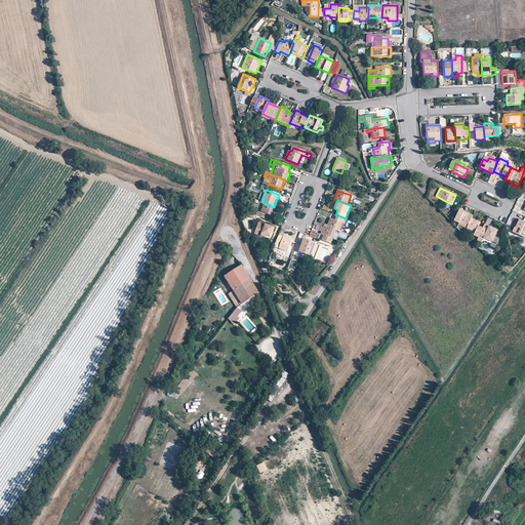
[(284,205),(275,202),(274,207),(277,208),(282,210),(284,205)]
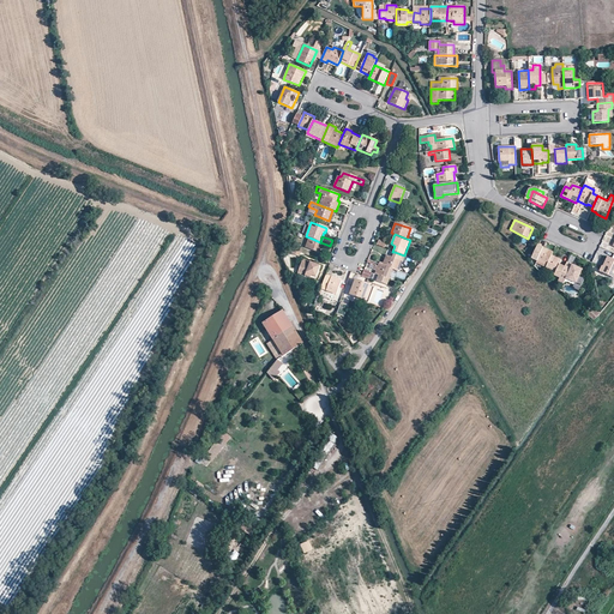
[(320,242),(309,238),(305,248),(320,253),(324,244),(320,242)]
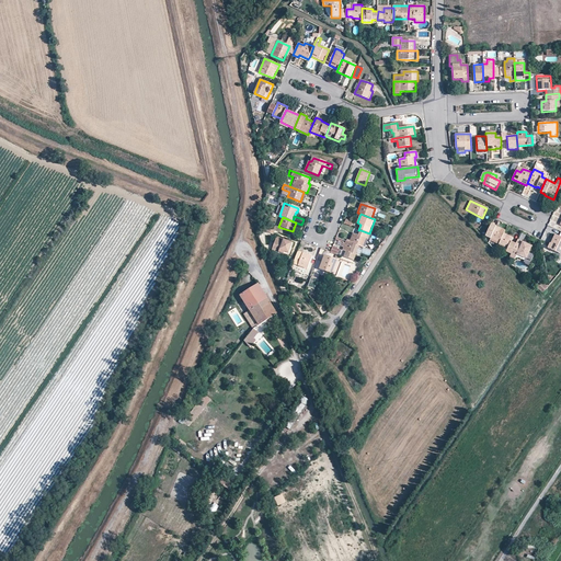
[(499,242),(504,233),(505,230),(491,224),(485,236),(499,242)]
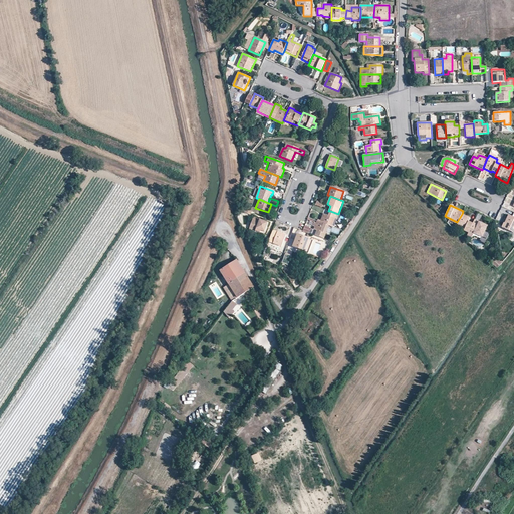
[(318,220),(317,221),(329,226),(332,227),(335,218),(337,219),(339,215),(338,214),(330,211),(328,216),(323,214),(321,220),(318,220)]
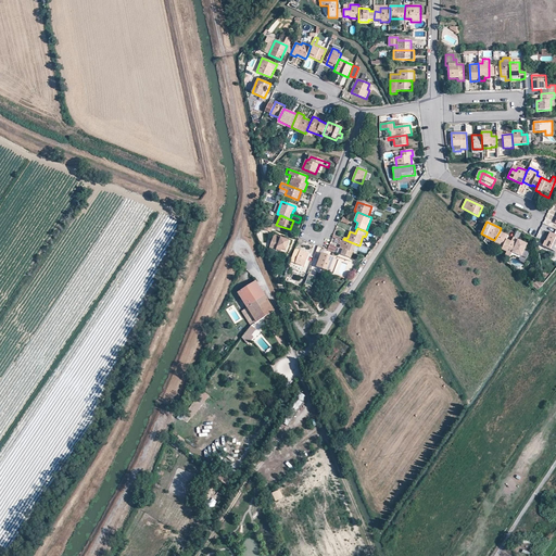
[(555,229),(554,235),(550,232),(545,242),(545,241),(542,247),(555,252),(555,249),(555,229)]
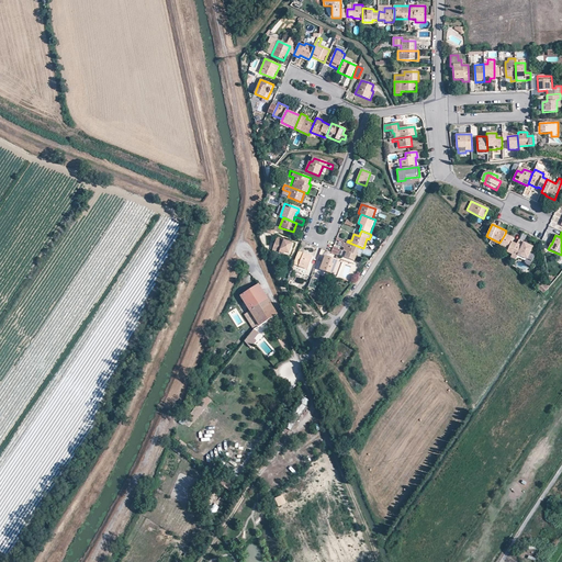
[(514,238),(505,234),(499,243),(498,246),(508,250),(507,251),(513,254),(517,244),(512,242),(514,238)]
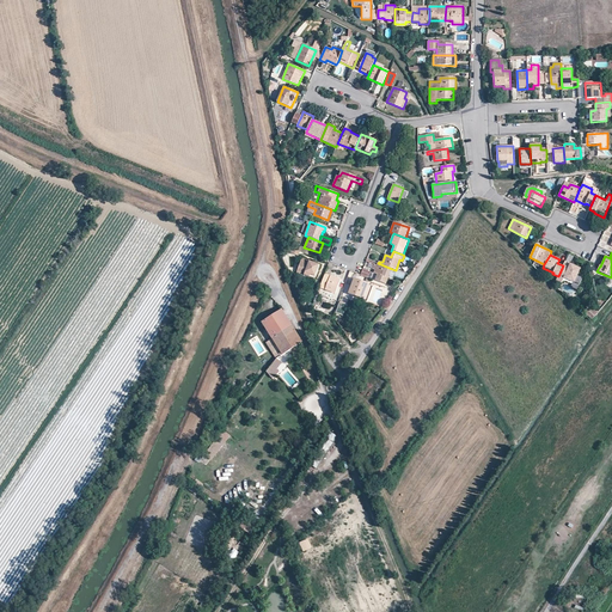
[(303,258),(297,273),(305,276),(314,280),(319,265),(303,258)]
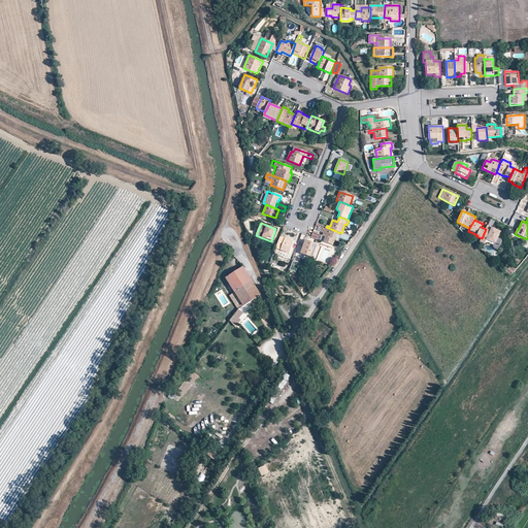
[(497,230),(494,229),(488,226),(486,229),(482,238),(480,241),(484,244),(485,243),(486,243),(487,242),(489,242),(499,249),(500,245),(499,245),(499,246),(495,243),(497,237),(500,232),(497,230)]
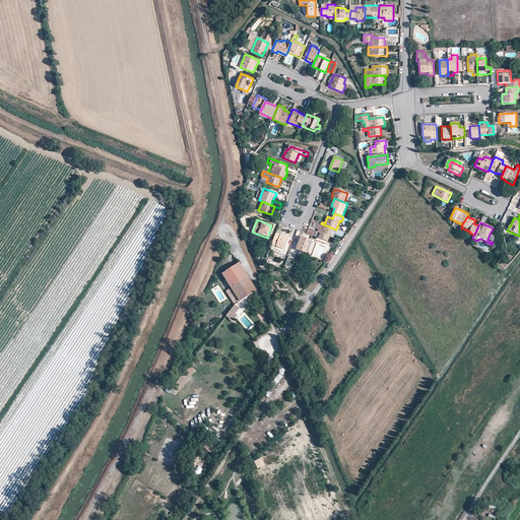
[(333,229),(321,223),(318,232),(321,233),(319,239),(328,243),(333,229)]
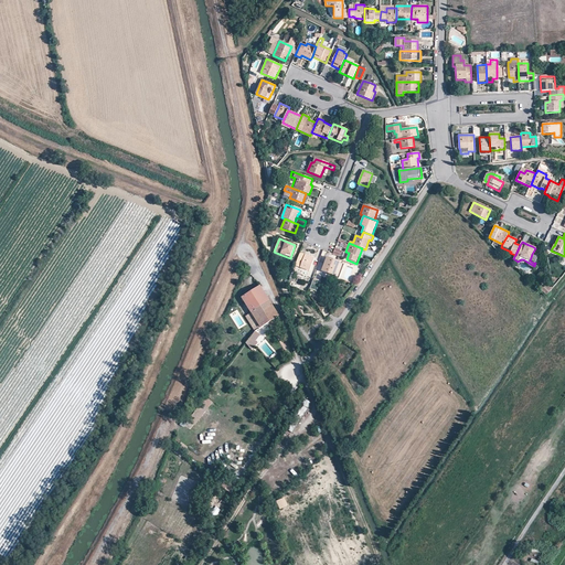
[(315,258),(300,253),(295,266),(309,272),(315,258)]
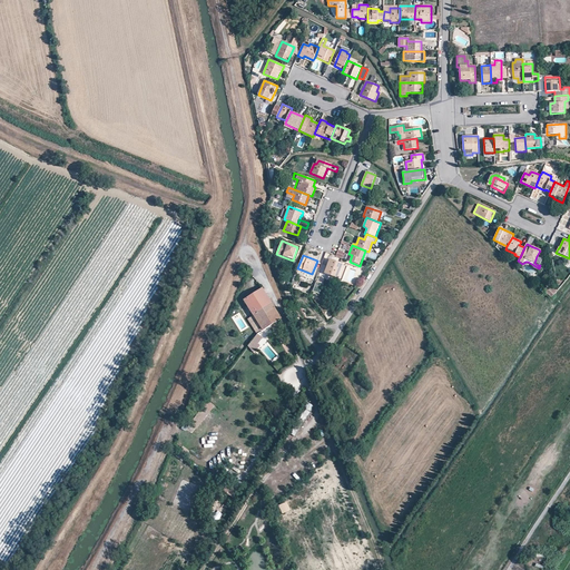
[(340,262),(340,264),(334,262),(330,259),(327,265),(325,265),(322,275),(323,278),(337,284),(342,282),(349,265),(340,262)]
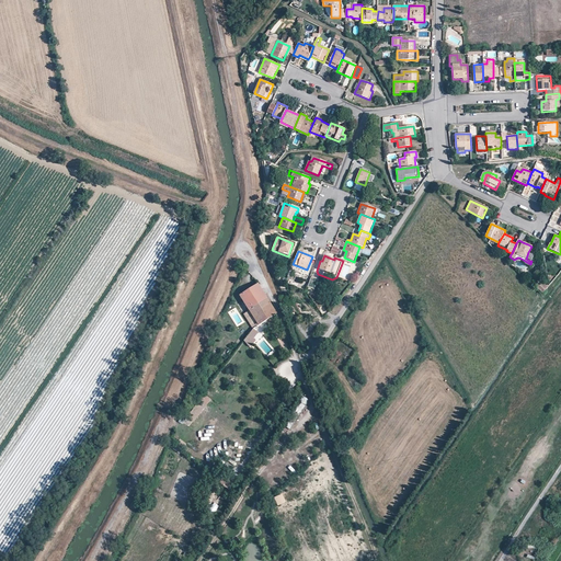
[(311,276),(308,286),(315,289),(319,279),(311,276)]
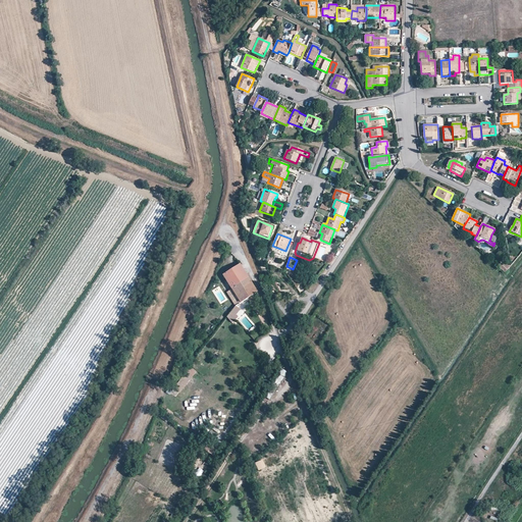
[(501,269),(506,272),(510,265),(505,262),(501,269)]
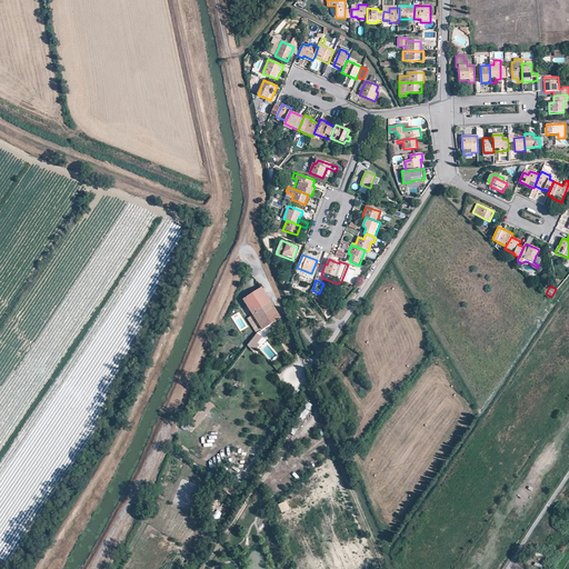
[(263,288),(245,300),(253,316),(272,303),(263,288)]
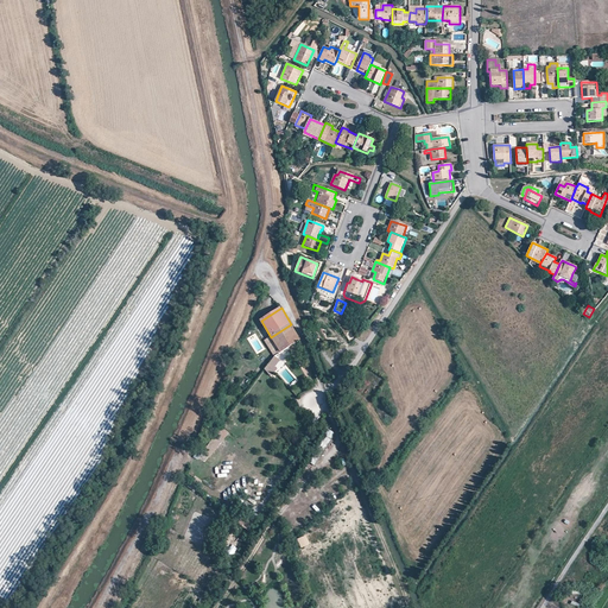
[(352,331),(342,317),(336,321),(346,335),(352,331)]
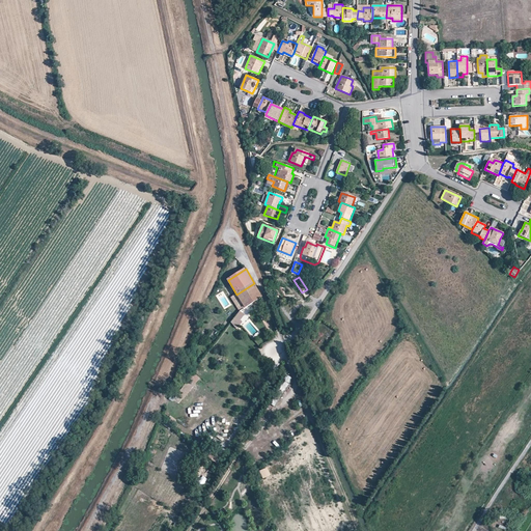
[(254,283),(236,295),(245,308),(262,298),(254,283)]
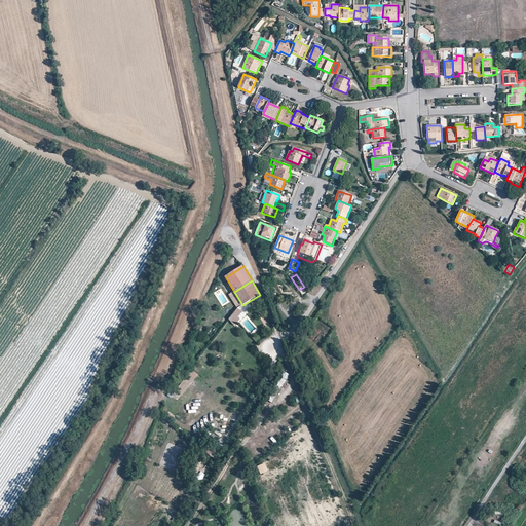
[(238,307),(230,320),(235,326),(241,318),(239,316),(243,311),(238,307)]
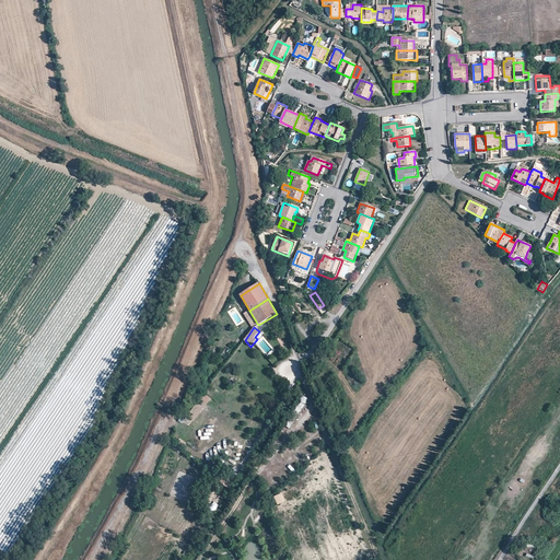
[(293,411),(300,415),(308,399),(303,396),(293,411)]
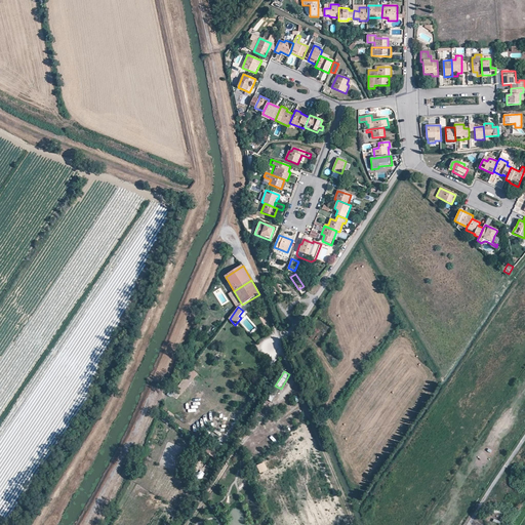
[(161,419),(168,425),(175,416),(168,411),(161,419)]
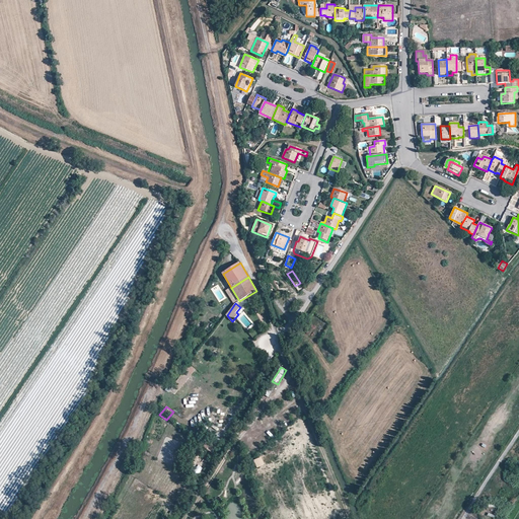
[(220,417),(218,420),(223,423),(227,417),(222,414),(220,417)]
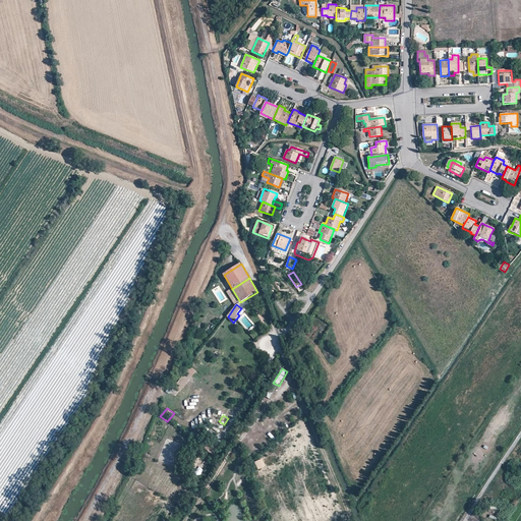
[(213,454),(216,448),(206,442),(203,447),(213,454)]
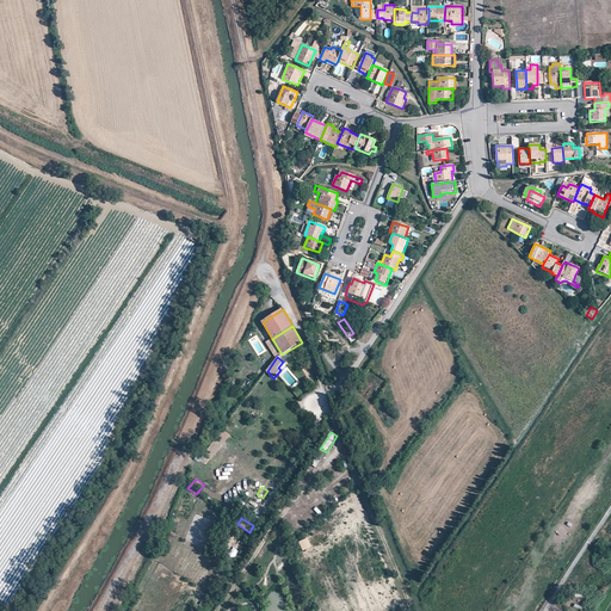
[(308,538),(298,542),(303,551),(312,547),(308,538)]
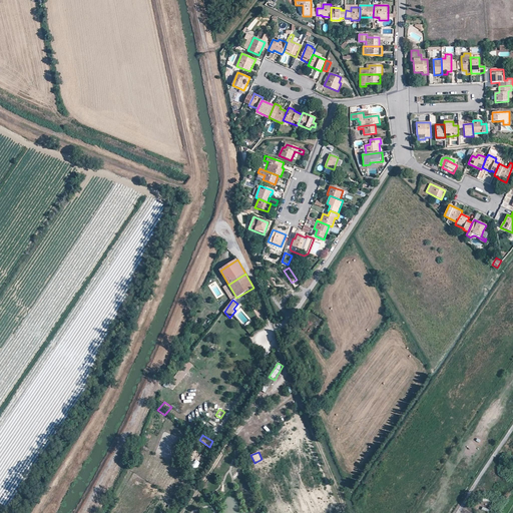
[(190,466),(195,470),(200,463),(196,459),(190,466)]
